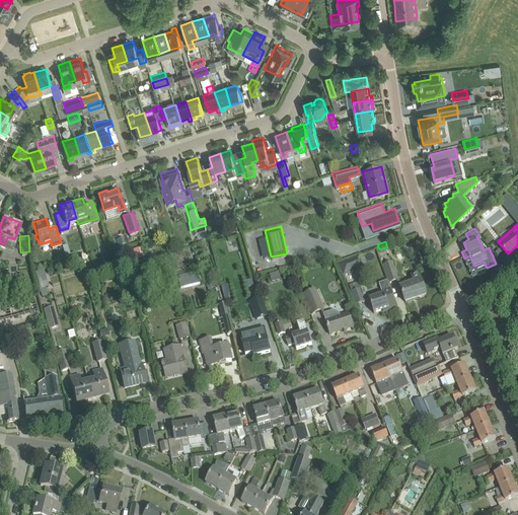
[(132,245),(135,255),(144,252),(142,243),(132,245)]
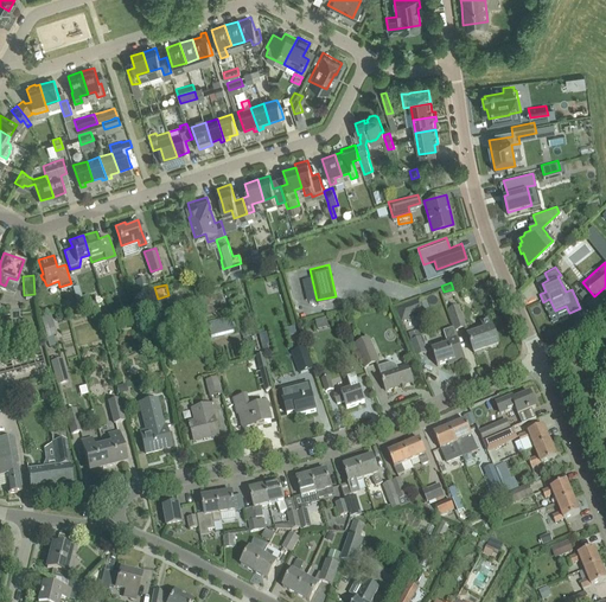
[(400,318),(408,315),(408,313),(402,300),(394,305),(400,318)]
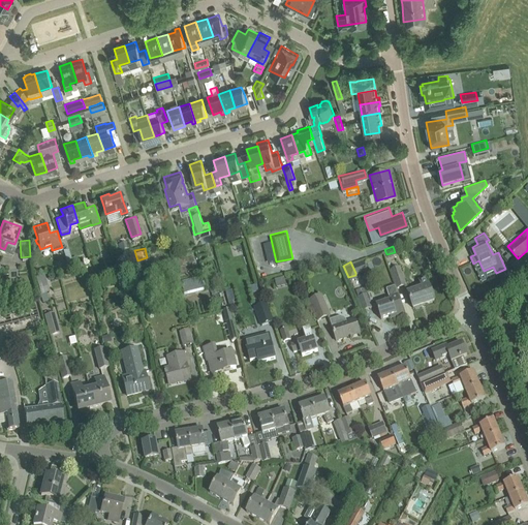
[(390,267),(396,284),(404,281),(399,264),(390,267)]
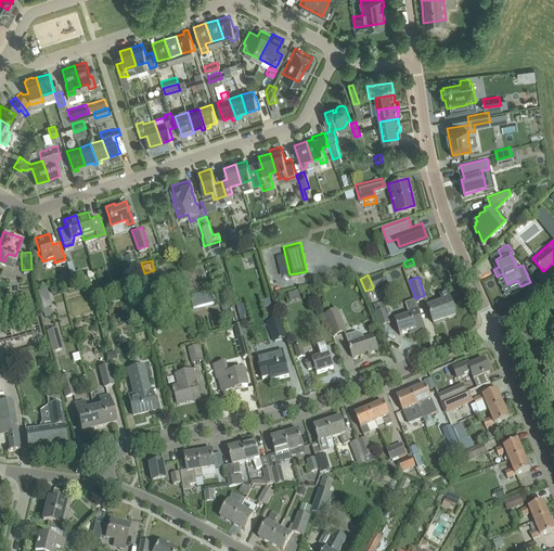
[(91,287),(93,294),(104,291),(102,284),(91,287)]
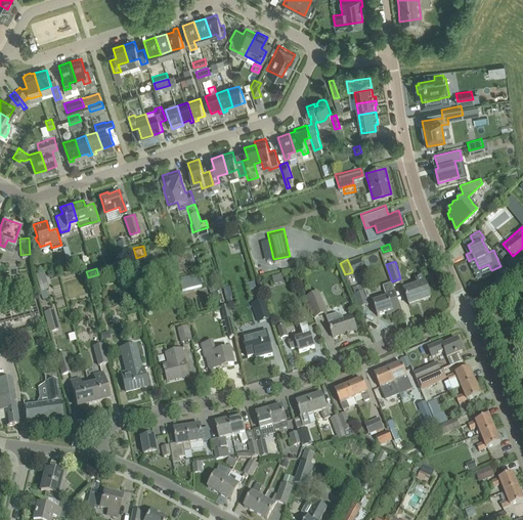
[(115,271),(117,280),(124,279),(121,269),(115,271)]
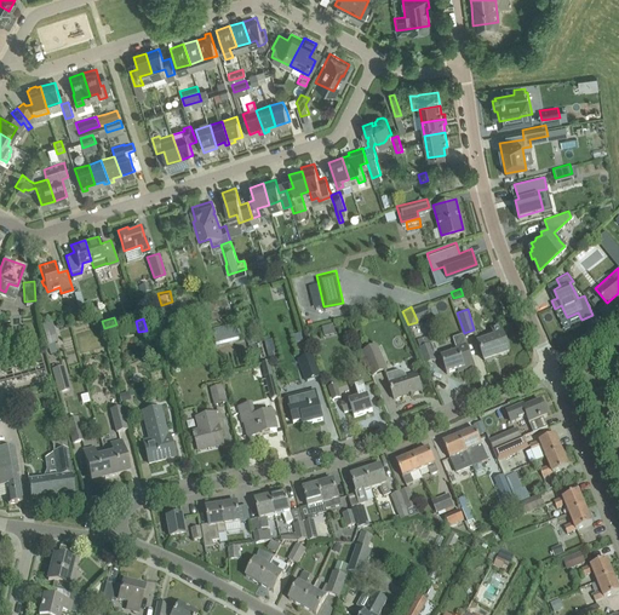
[(41,322),(47,340),(52,339),(46,321),(41,322)]
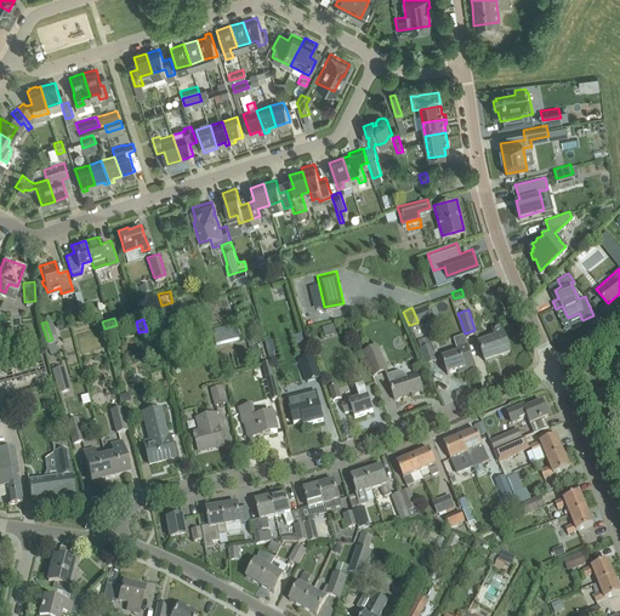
[(212,326),(216,342),(238,337),(234,321),(212,326)]
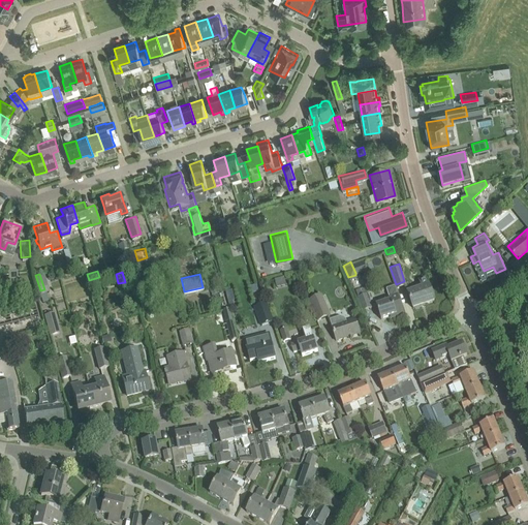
[(426,275),(418,277),(421,284),(407,289),(412,305),(412,304),(414,306),(418,305),(420,302),(433,298),(426,275)]
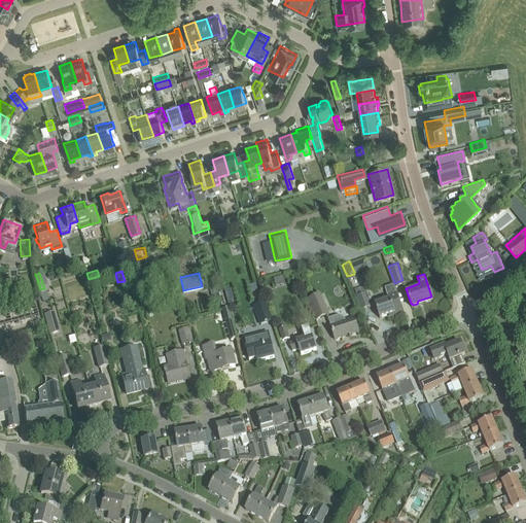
[(385,285),(384,285),(388,295),(382,298),(374,301),(379,315),(393,310),(394,312),(401,309),(394,288),(392,282),(385,285)]
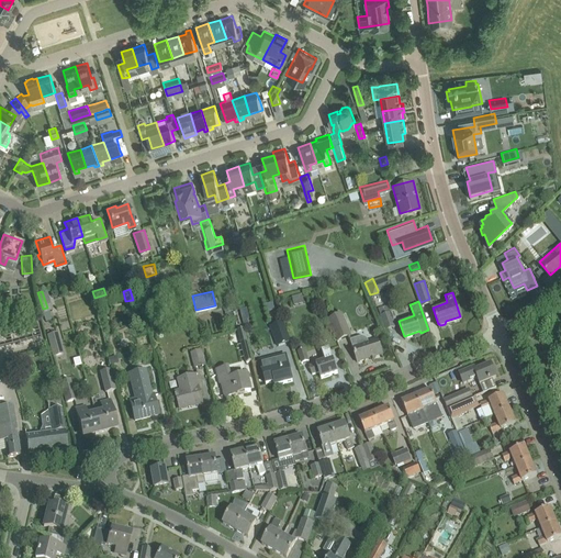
[(378,305),(384,326),(394,323),(386,302),(378,305)]
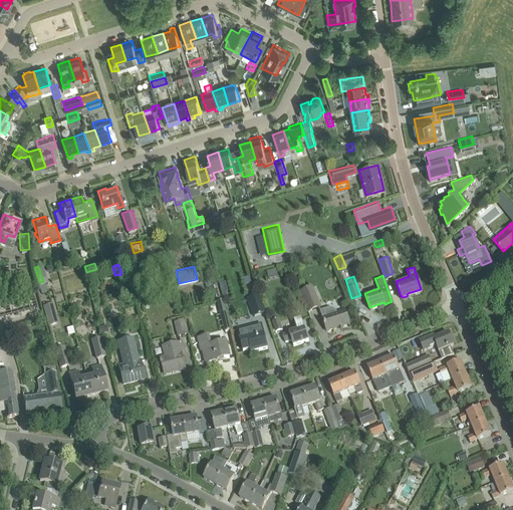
[(221,290),(225,288),(227,288),(225,277),(218,279),(221,290)]
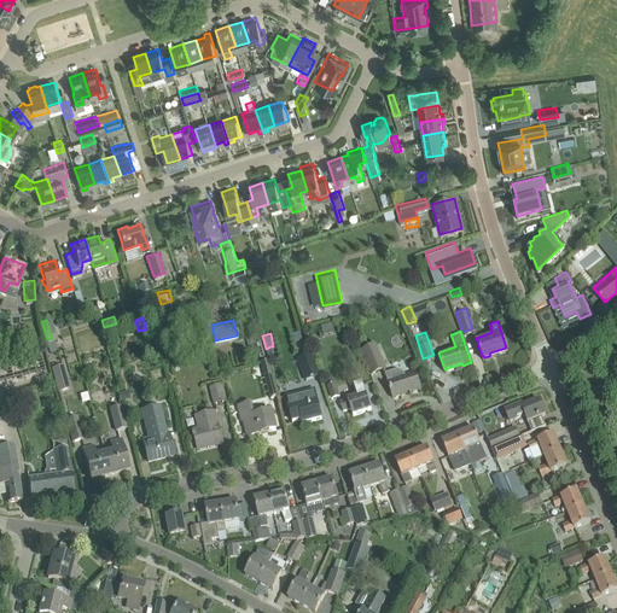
[(360,346),(370,371),(385,365),(374,339),(360,346)]
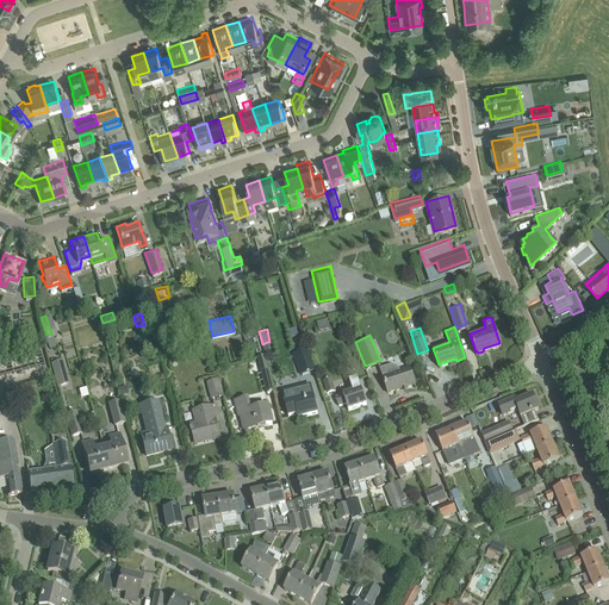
[(0,372),(42,361),(37,343),(0,353),(0,372)]
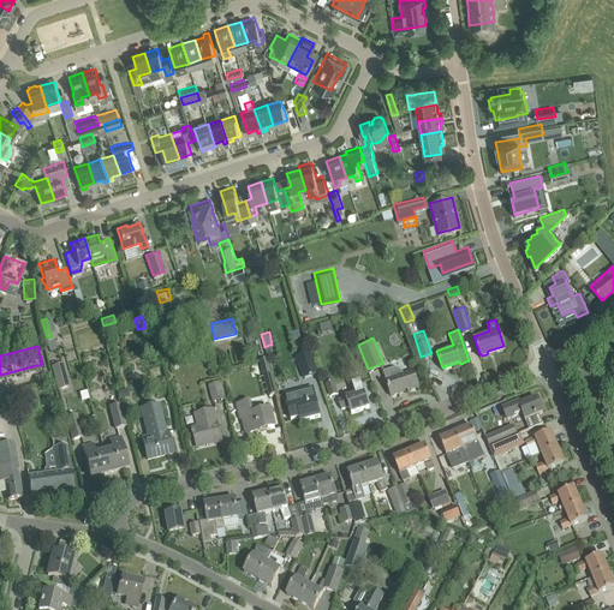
[(316,370),(309,348),(294,353),(303,375),(316,370)]
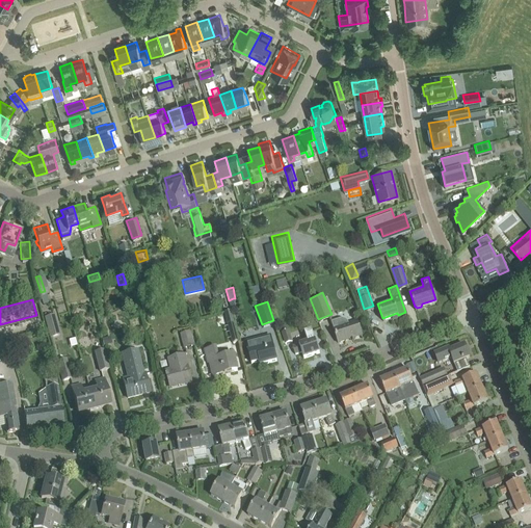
[(227,320),(232,340),(238,338),(233,318),(230,308),(223,309),(227,320)]
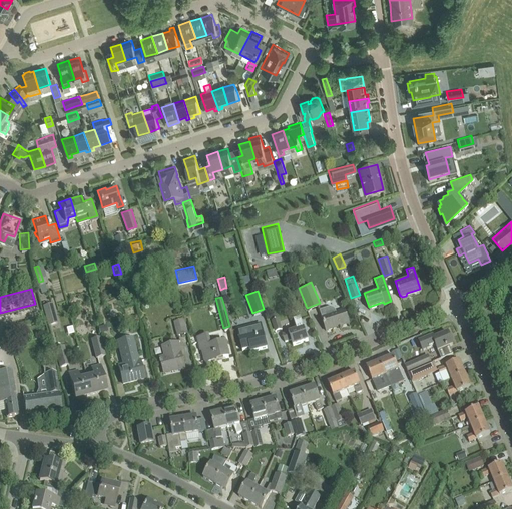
[(42,303),(47,323),(57,320),(51,300),(42,303)]
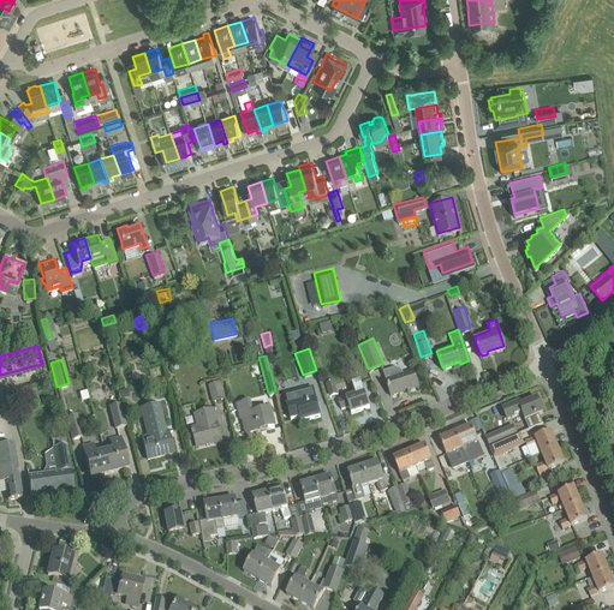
[(385,376),(386,381),(389,392),(417,383),(413,371),(412,368),(400,371),(400,369),(398,366),(395,366),(394,366),(392,366),(382,370),(385,376)]
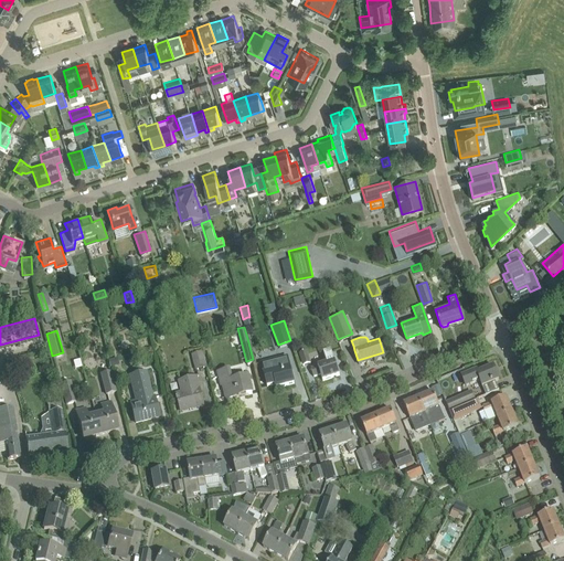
[(297,348),(301,361),(309,358),(305,346),(297,348)]
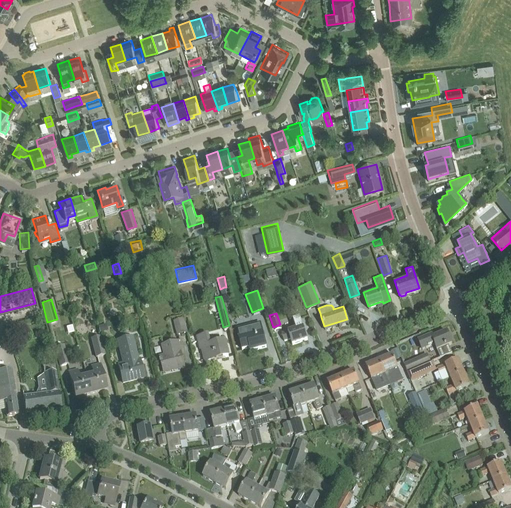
[(295,325),(281,330),(283,338),(289,336),(291,341),(306,336),(302,323),(299,314),(292,316),(295,325)]
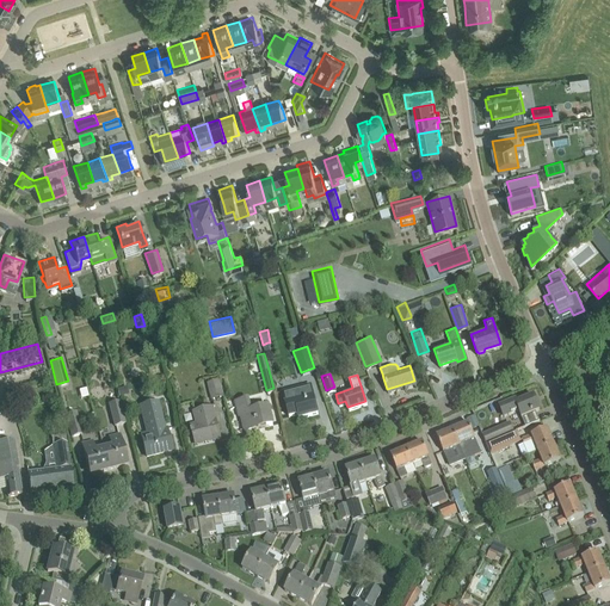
[(208,379),(211,395),(221,393),(217,377),(208,379)]
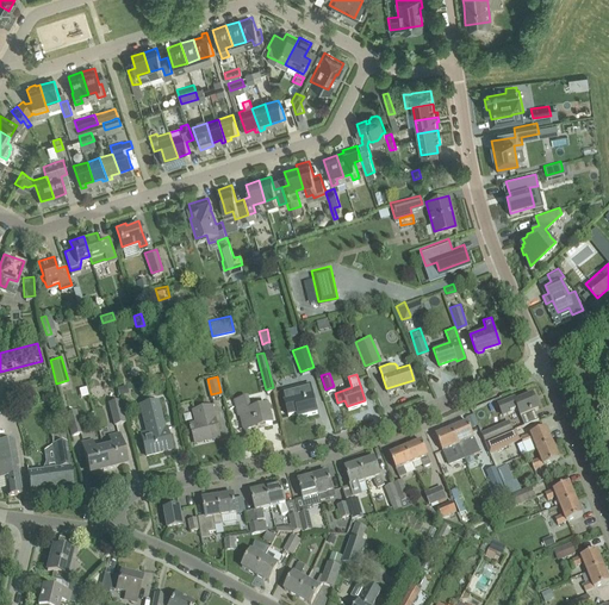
[(309,381),(294,385),(281,388),(287,412),(297,410),(298,413),(316,409),(309,381)]
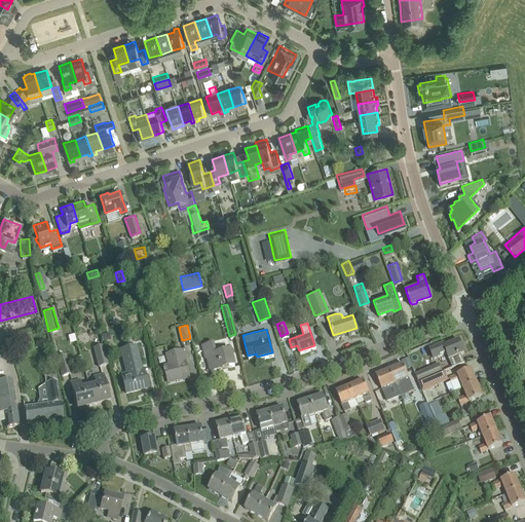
[(99,332),(101,338),(109,336),(107,330),(99,332)]
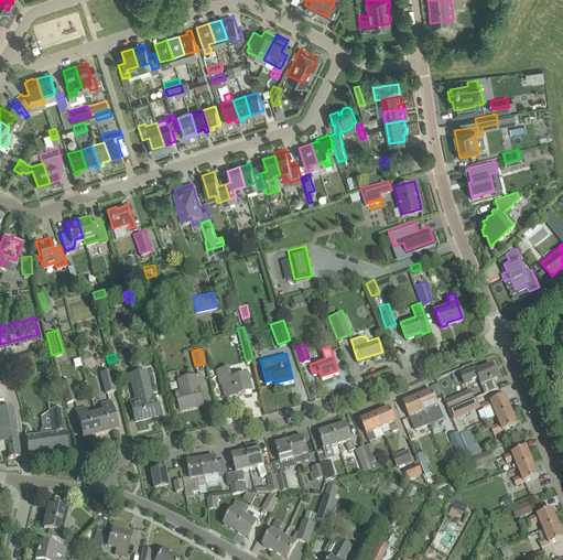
[(491,362),(476,368),(475,365),(459,372),(464,381),(477,376),(480,383),(497,375),(491,362)]
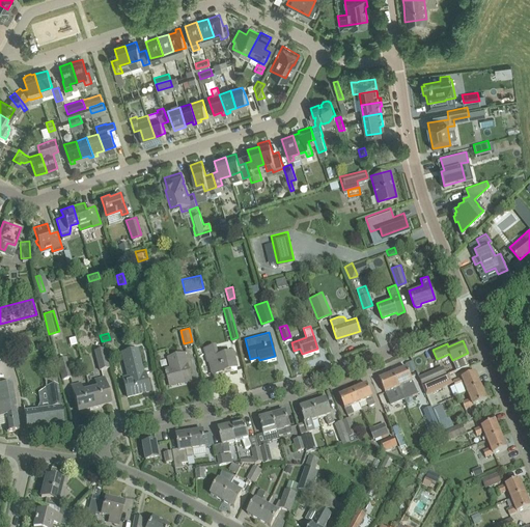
[(204,347),(206,356),(207,356),(212,372),(236,366),(232,350),(217,354),(214,343),(204,345),(204,347)]
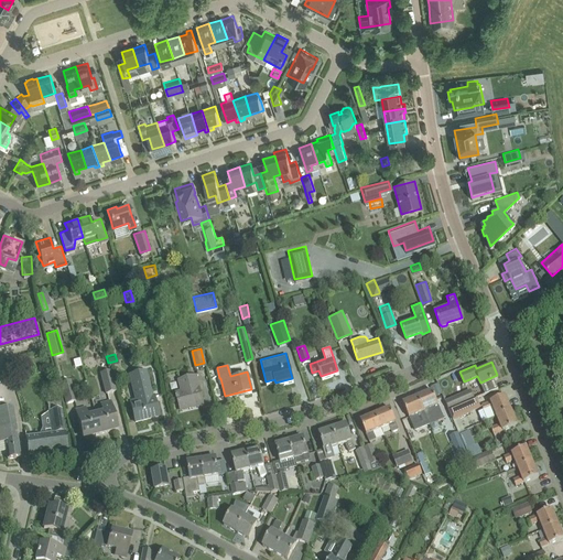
[(99,369),(105,389),(115,387),(109,367),(99,369)]
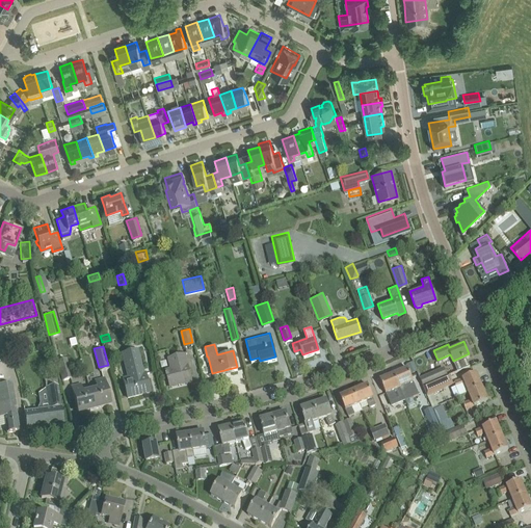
[(128,374),(123,375),(124,384),(127,394),(149,389),(147,378),(144,370),(142,371),(136,346),(122,350),(128,374)]
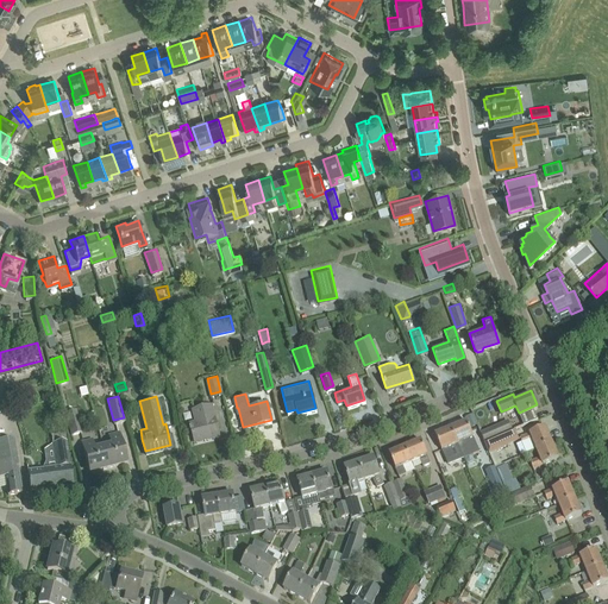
[(190,423),(188,425),(189,428),(190,427),(194,439),(218,433),(211,402),(192,407),(195,419),(189,420),(190,423)]
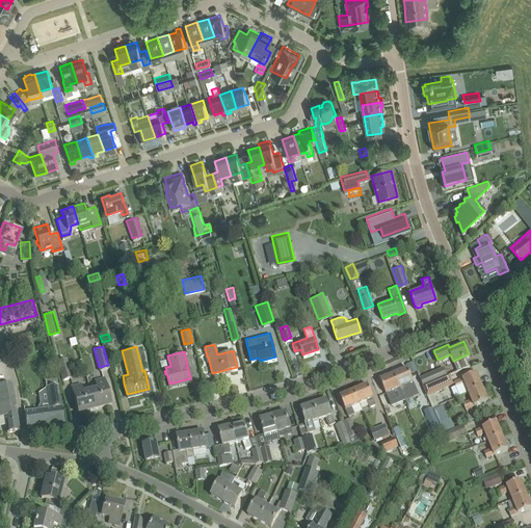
[(56,358),(61,376),(71,374),(65,355),(56,358)]
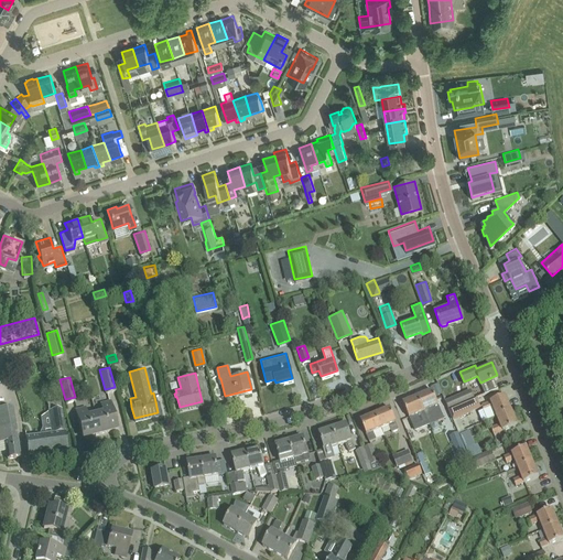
[(431,387),(417,394),(429,422),(442,416),(436,401),(437,401),(435,397),(431,387)]
